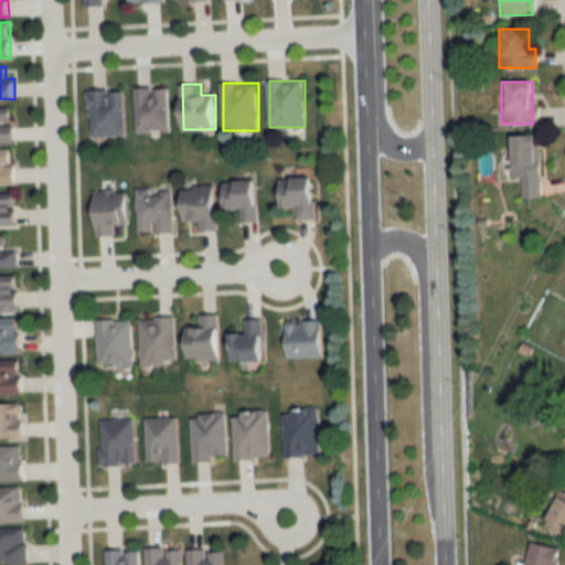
[(170,130),(169,86),(136,87),(137,130),(170,130)]
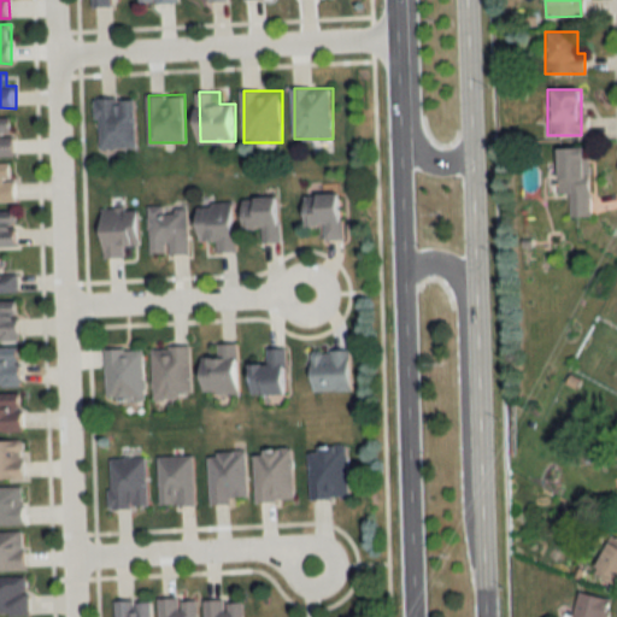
[(137,147),(137,97),(99,97),(99,147),(137,147)]
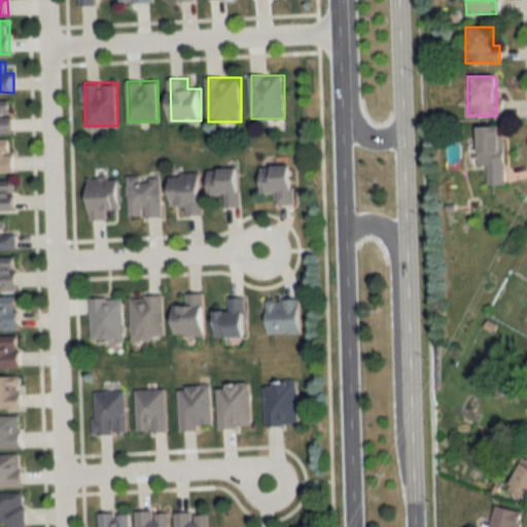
[(0,133),(13,134),(13,100),(0,100),(0,133)]
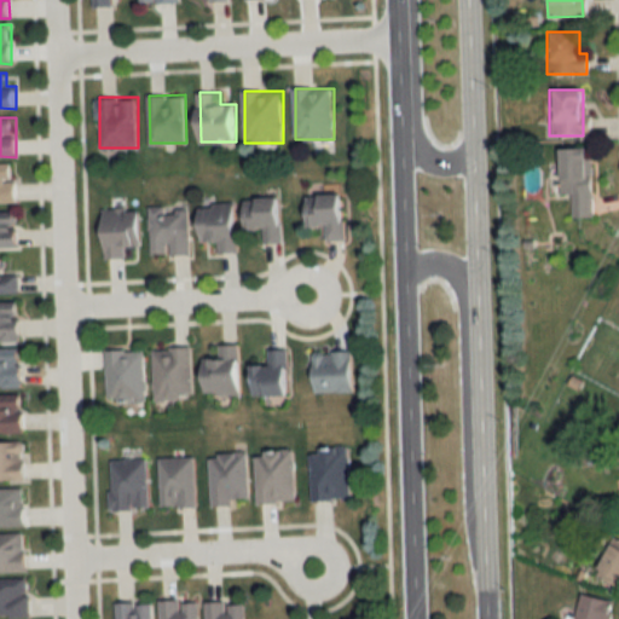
[(556,150),(557,195),(570,195),(570,219),(590,219),(589,149),(556,150)]
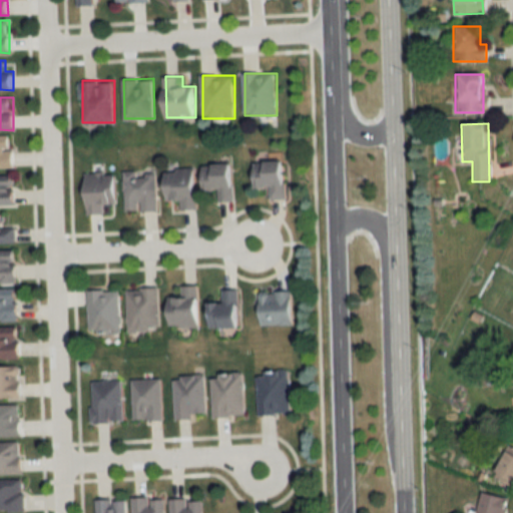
[(0,135),(0,167),(14,168),(14,135),(0,135)]
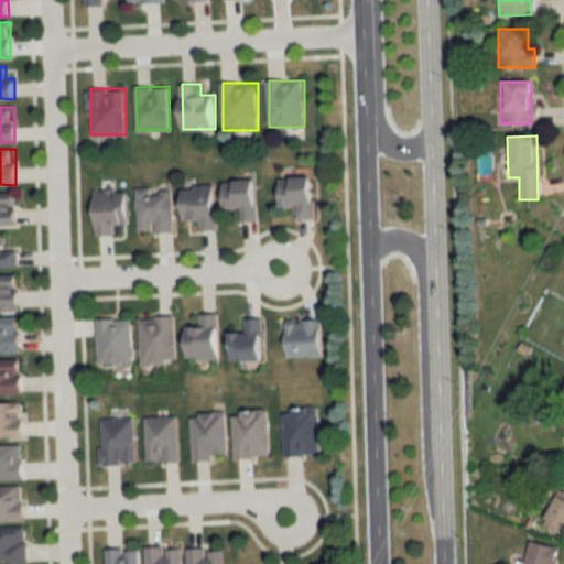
[(283,206),(297,206),(299,218),(317,218),(316,176),(282,177),(283,206)]
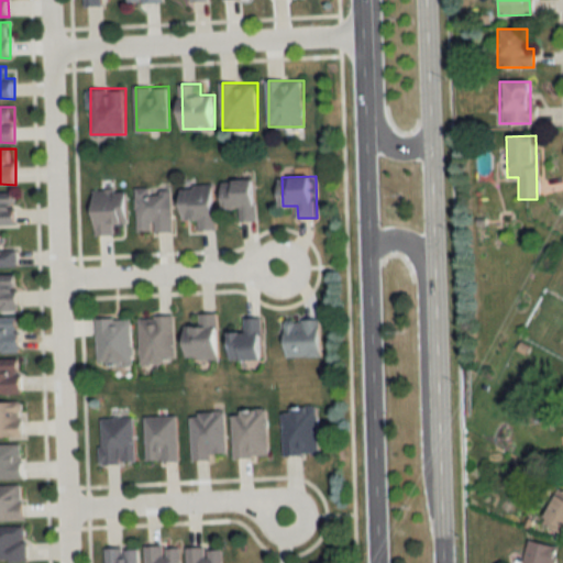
[(258,221),(258,179),(227,179),(227,209),(241,209),(241,221),(258,221)]
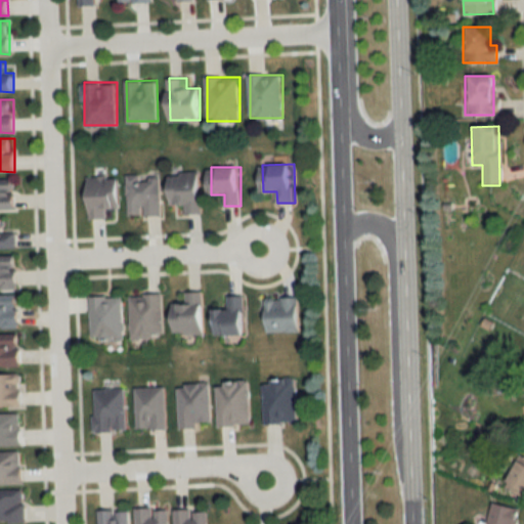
[(174,205),(185,204),(185,214),(205,213),(203,172),(173,173),(174,205)]
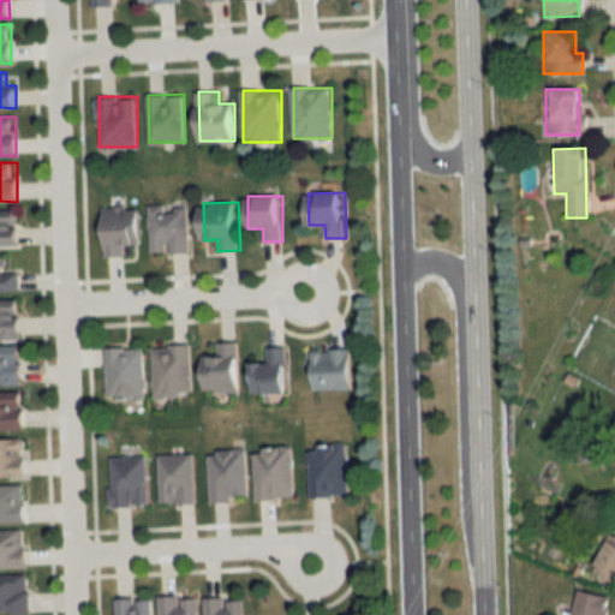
[(150,206),(151,254),(190,252),(189,204),(150,206)]
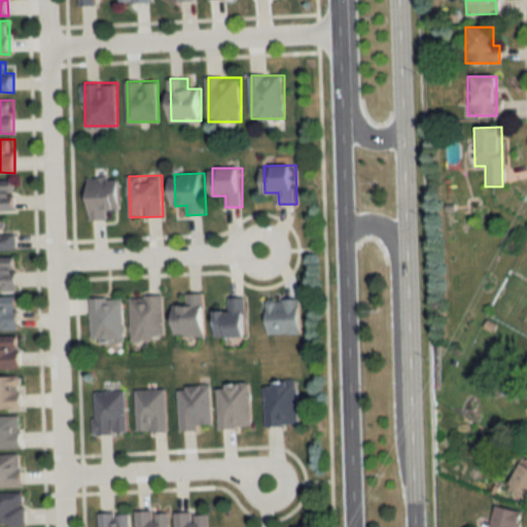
[(91,178),(92,219),(109,219),(109,209),(121,209),(120,177),(91,178)]
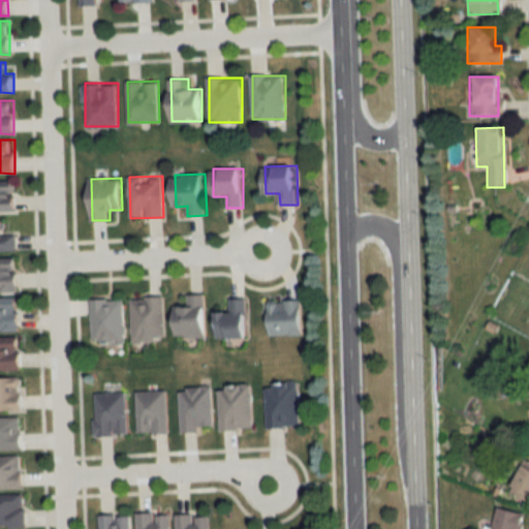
[(0,211),(16,211),(16,182),(0,181),(0,211)]
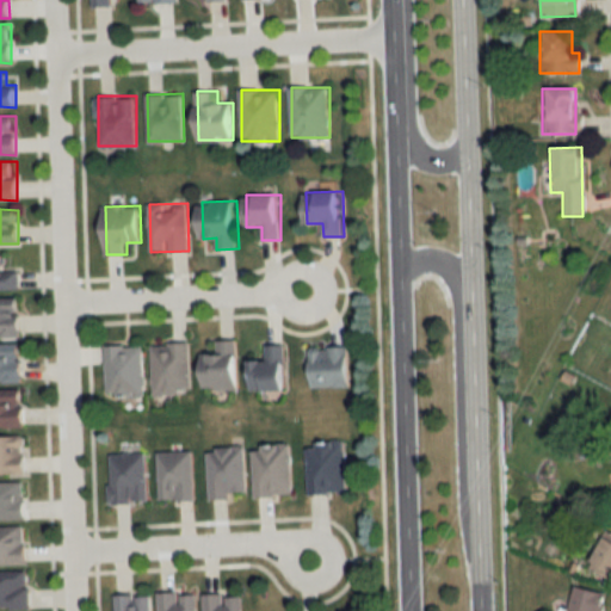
[(0,254),(0,288),(22,288),(22,266),(8,266),(8,254),(0,254)]
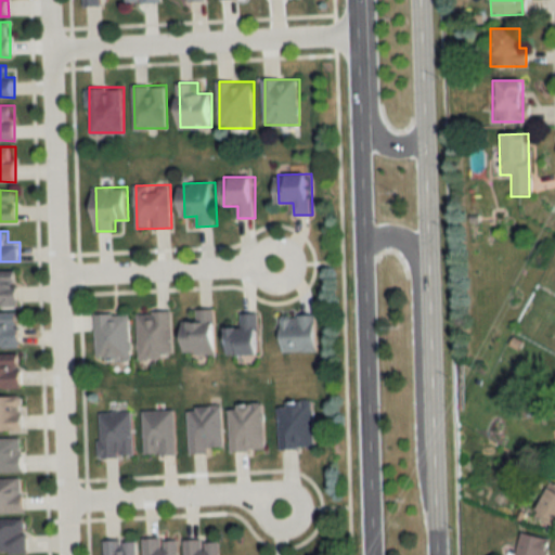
[(0,305),(18,305),(18,271),(0,270),(0,305)]
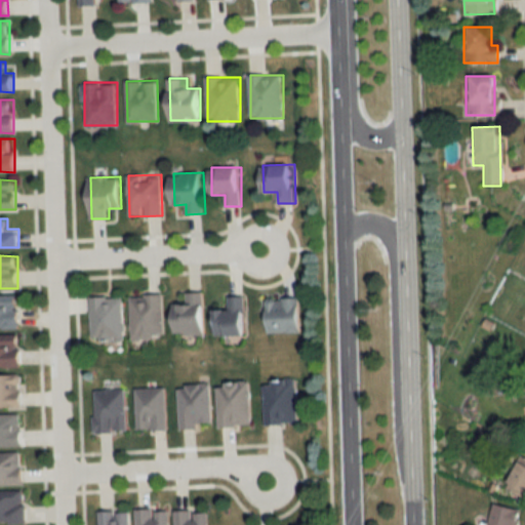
[(176,303),(176,334),(205,334),(205,292),(185,292),(185,303),(176,303)]
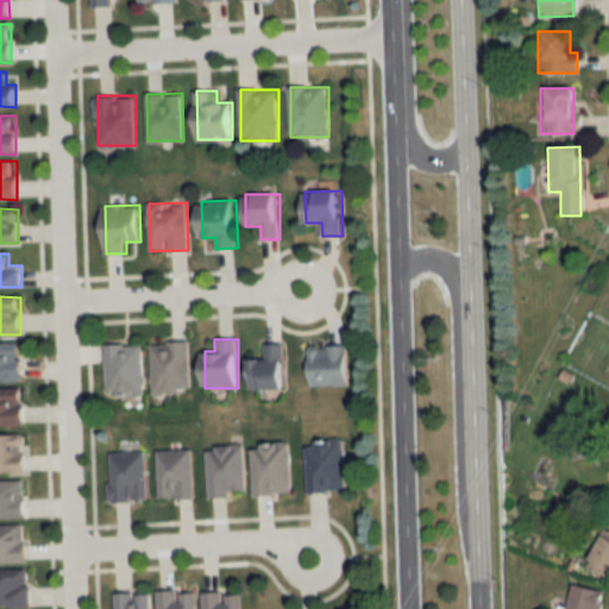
[(189,341),(151,343),(152,394),(190,393),(189,341)]
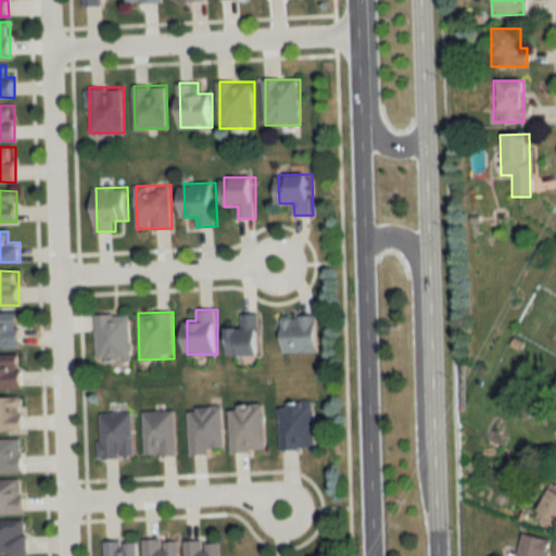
[(0,313),(0,346),(20,348),(20,314),(0,313)]
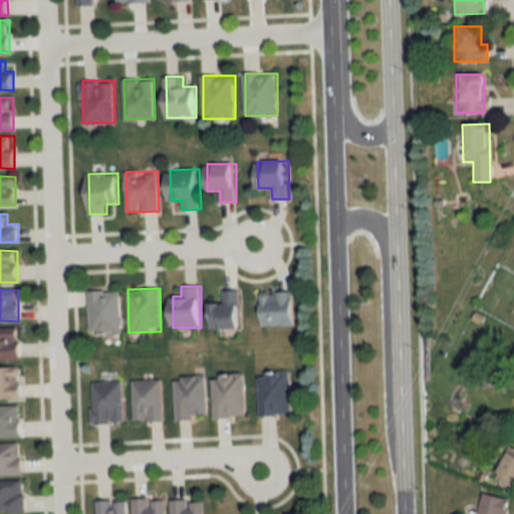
[(120,333),(120,290),(89,290),(89,333),(120,333)]
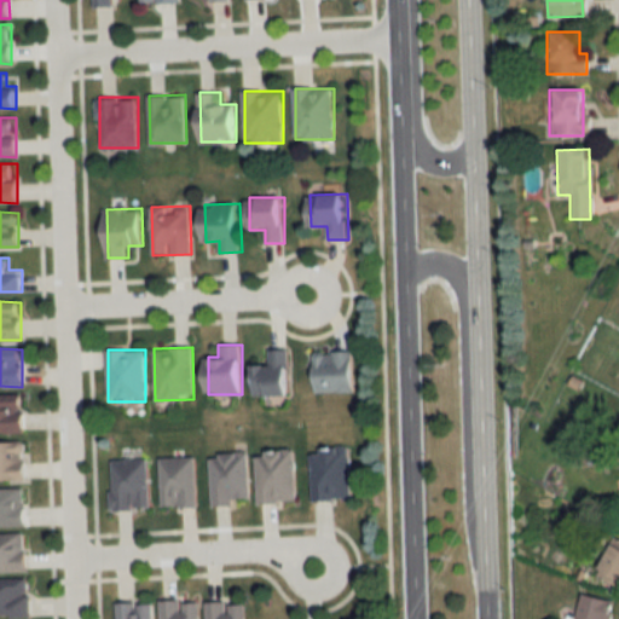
[(255,394),(291,394),(291,350),(268,350),(268,364),(255,364),(255,394)]
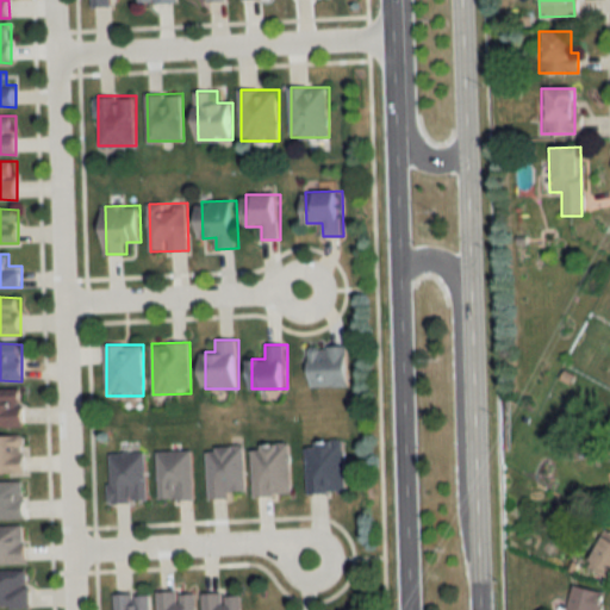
[(349,386),(349,346),(311,346),(311,386),(349,386)]
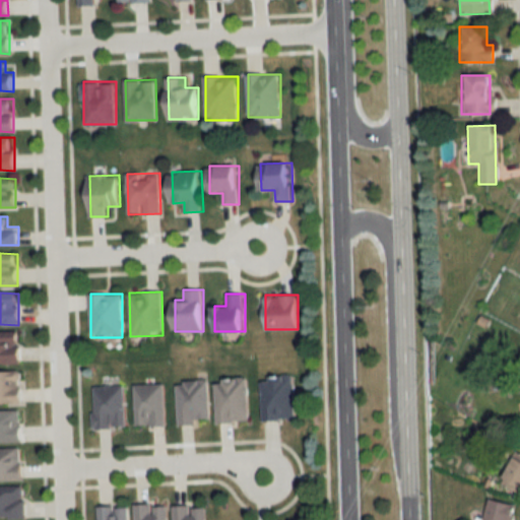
[(0,364),(21,364),(21,332),(0,331),(0,364)]
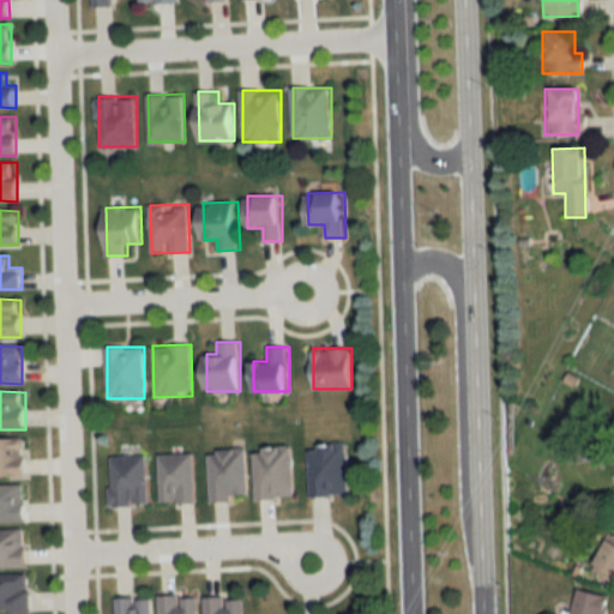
[(26,439),(0,439),(0,476),(26,476),(26,439)]
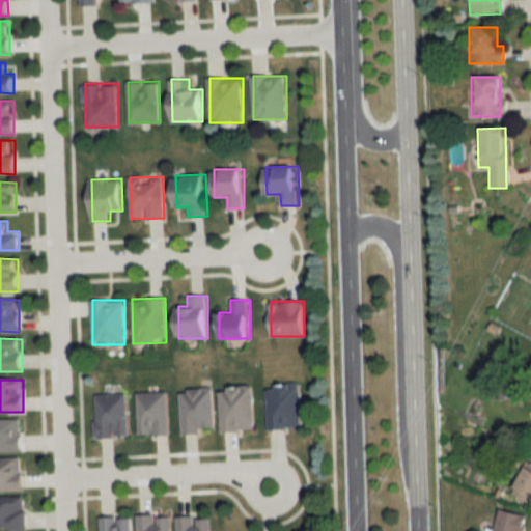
[(269,428),(302,428),(301,383),(276,384),(276,388),(268,389),(269,428)]
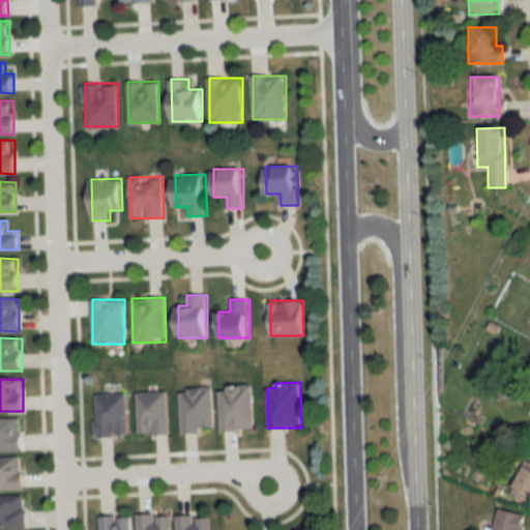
[(255,430),(253,385),(221,386),(222,431),(255,430)]
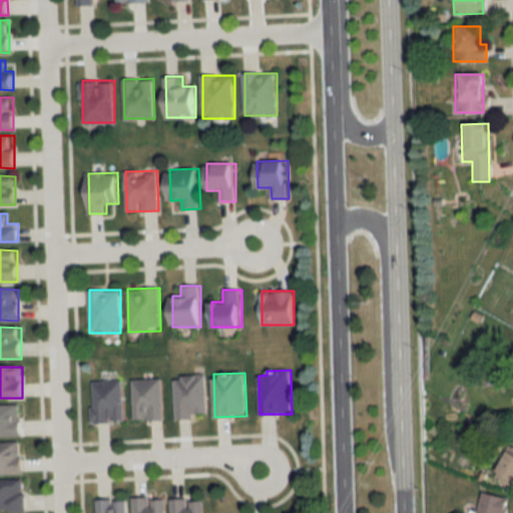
[(206,376),(174,376),(175,418),(207,417),(206,376)]
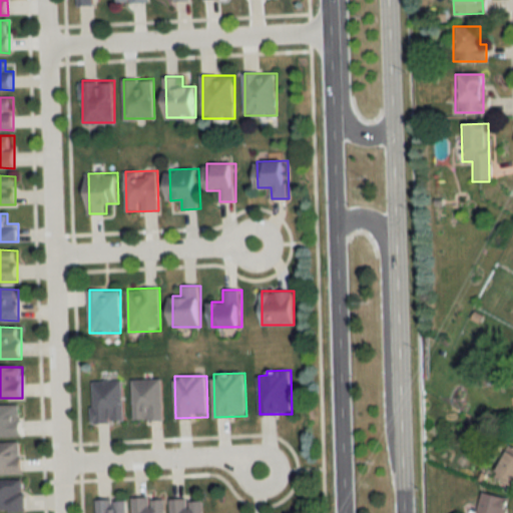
[(134,420),(163,420),(163,379),(134,379),(134,420)]
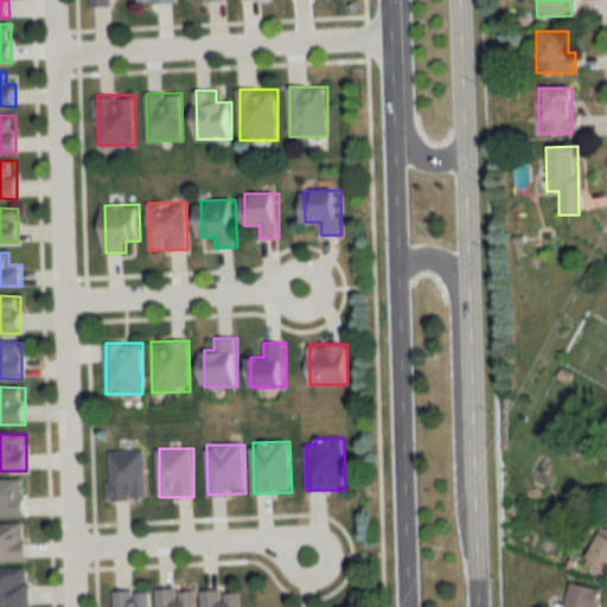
[(110,500),(147,500),(147,451),(110,451),(110,500)]
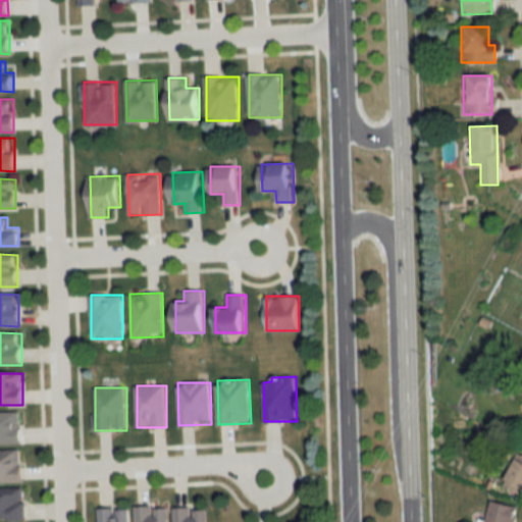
[(0,412),(0,445),(21,445),(21,412),(0,412)]
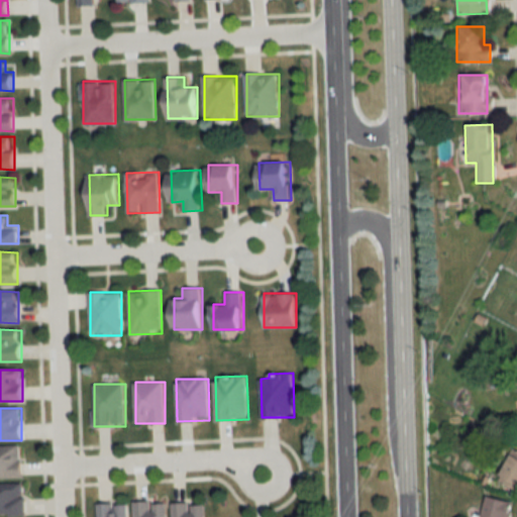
[(0,478),(23,478),(22,445),(0,445),(0,478)]
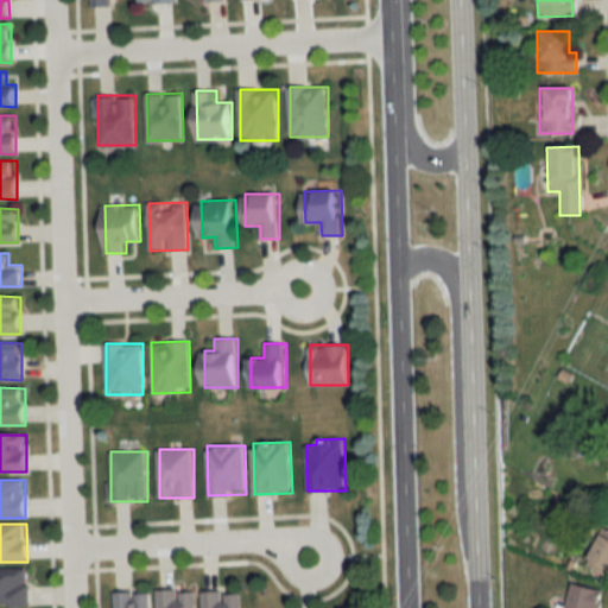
[(0,605),(30,606),(30,568),(0,568),(0,605)]
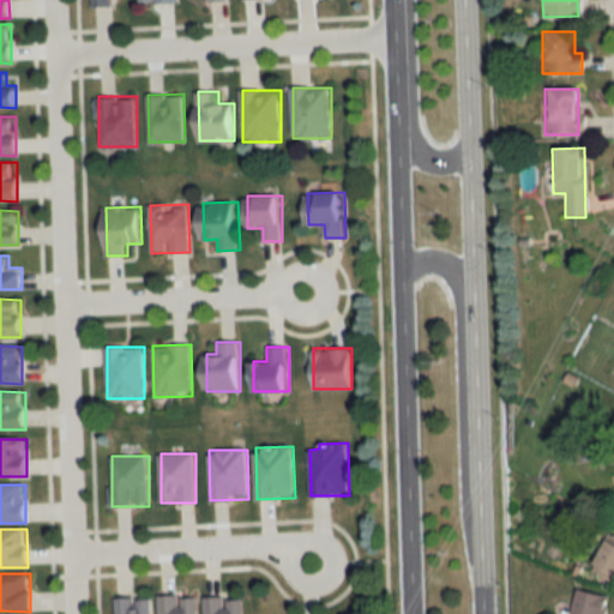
[(601,613),(606,597),(573,589),(566,613),(601,613)]
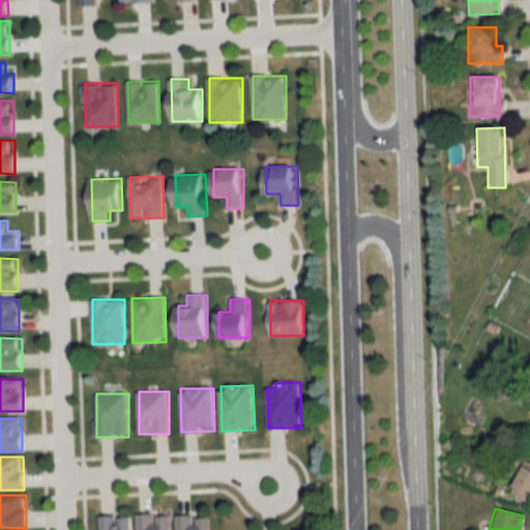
[(138,514),(138,529),(171,529),(171,513),(138,514)]
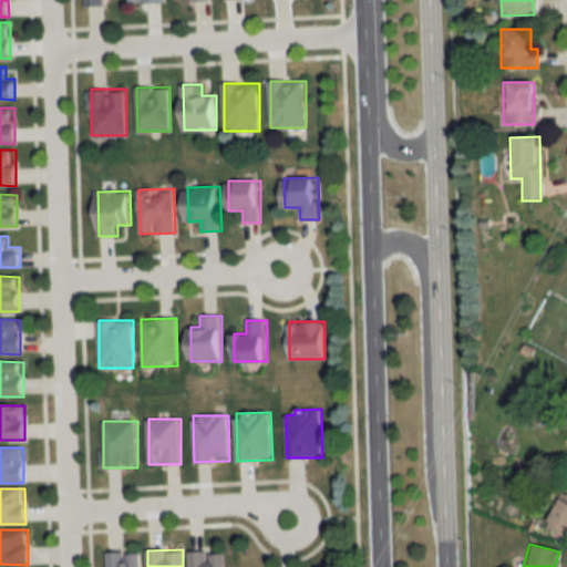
[(109,552),(107,566),(141,566),(141,550),(109,552)]
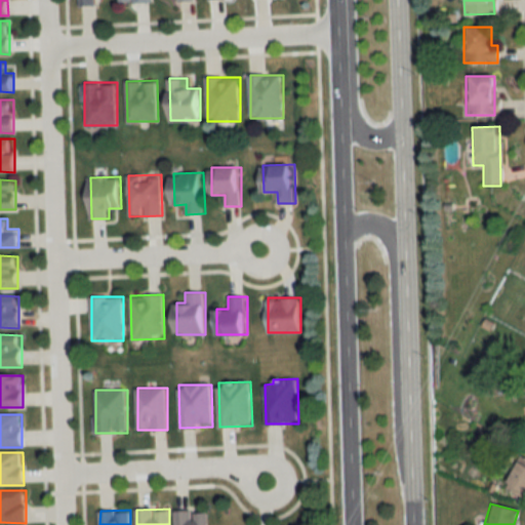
[(175,510),(175,524),(209,524),(209,510),(175,510)]
